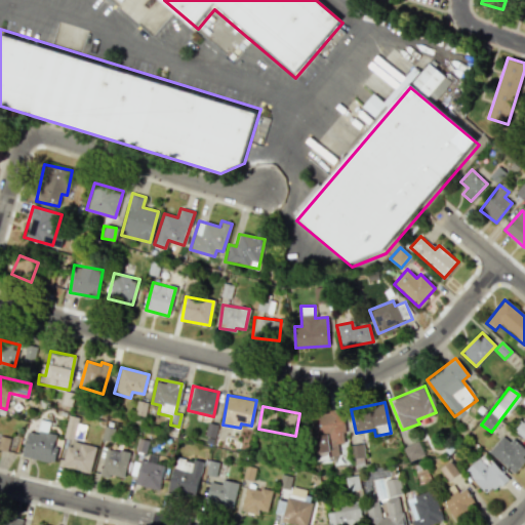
[(314,413),(314,457),(337,457),(337,443),(344,443),(344,413),(314,413)]
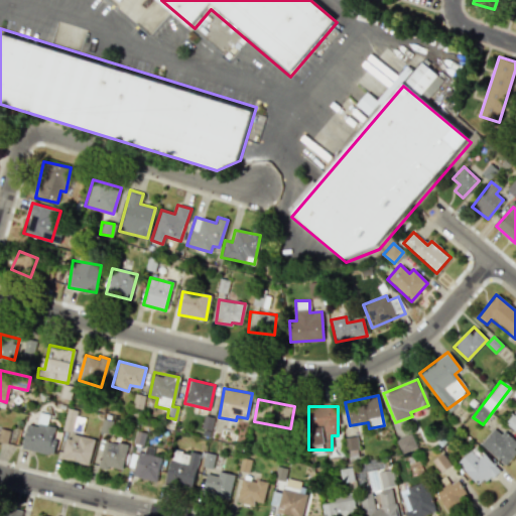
[(61,430),(72,432),(76,410),(66,408),(61,430)]
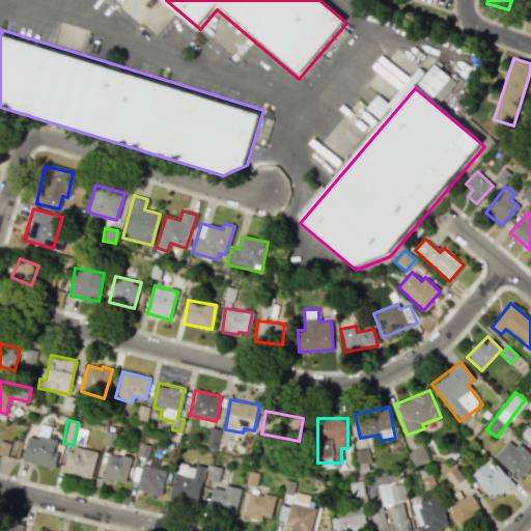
[(518,435),(530,445),(530,425),(529,427),(526,424),(518,435)]
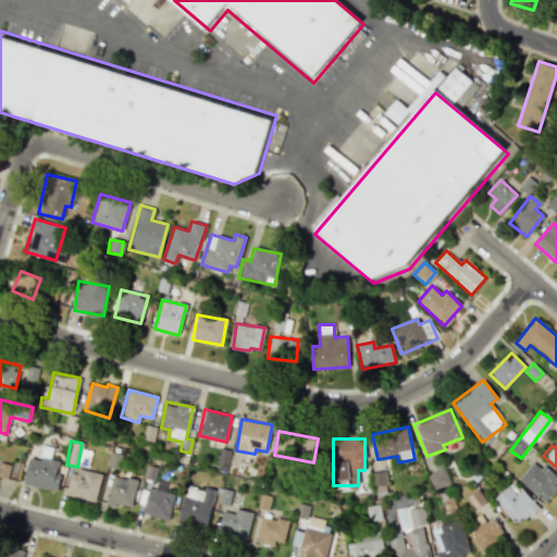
[(22,483),(56,492),(60,475),(56,474),(59,461),(48,458),(50,450),(42,448),(39,460),(28,458),(22,483)]
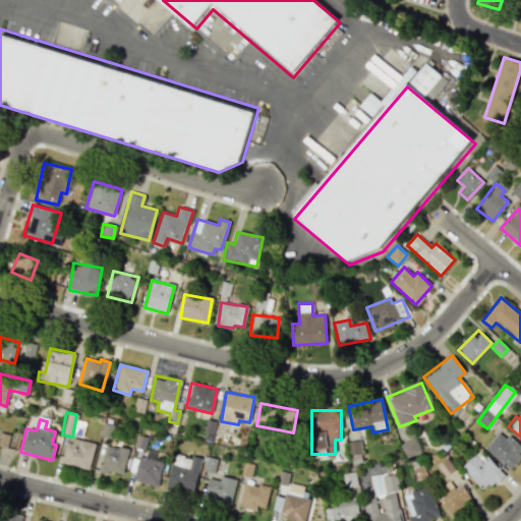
[(0,446),(8,447),(9,432),(0,431),(0,446)]
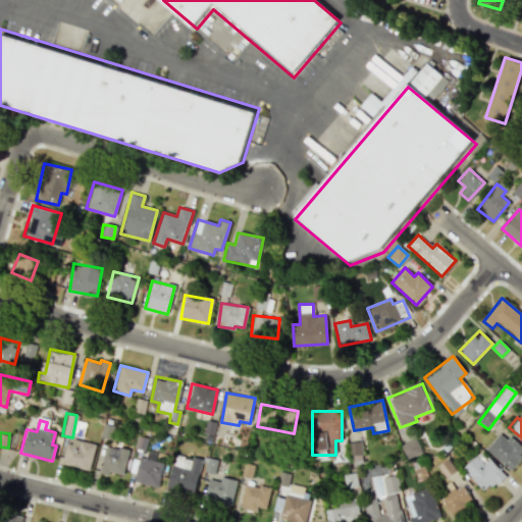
[(485,450),(510,469),(521,454),(521,447),(509,436),(506,439),(499,433),(485,450)]
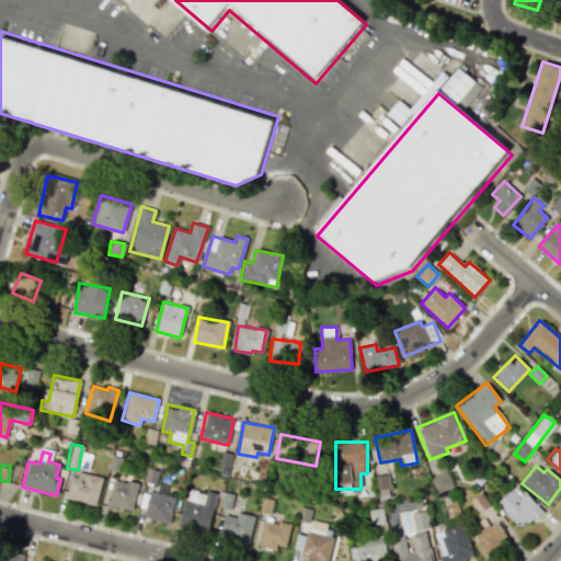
[(70,477),(66,500),(96,504),(101,477),(78,472),(77,478),(70,477)]
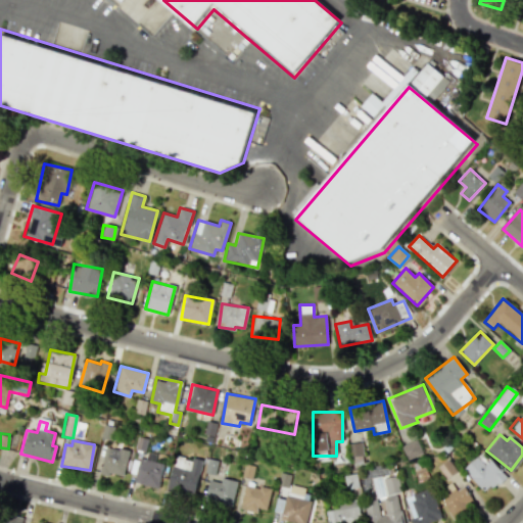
[(422,455),(417,440),(401,444),(406,460),(422,455)]
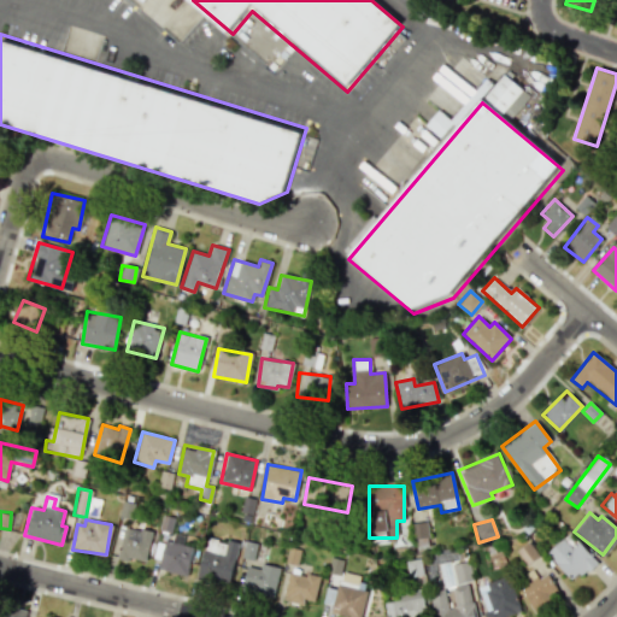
[(413,544),(427,542),(425,522),(412,523),(413,544)]
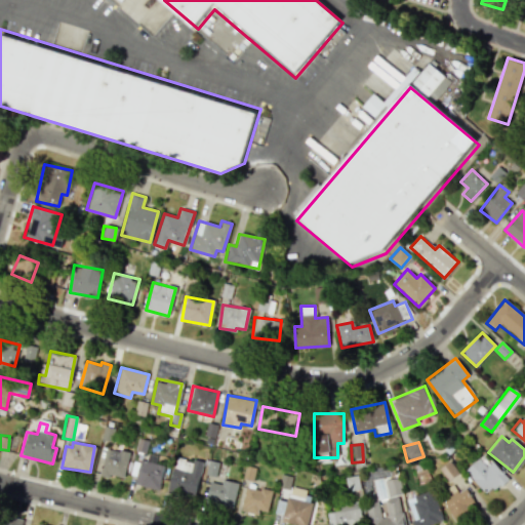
[(99,474),(123,479),(129,452),(105,447),(99,474)]
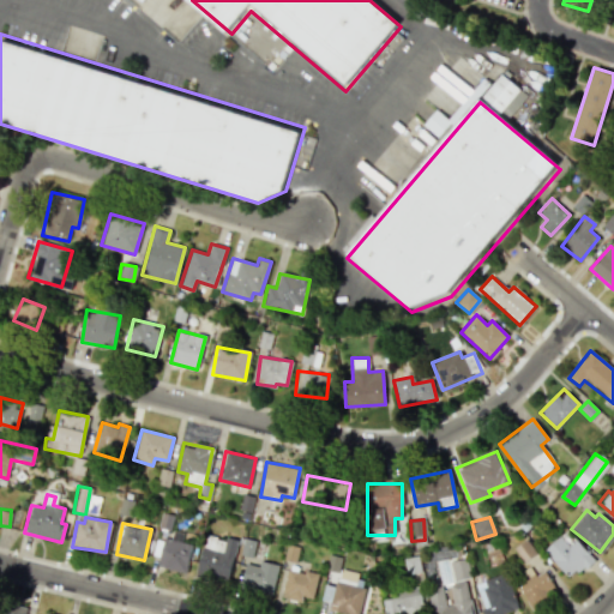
[(187,572),(190,545),(181,543),(182,533),(172,531),(172,540),(162,539),(158,569),(187,572)]
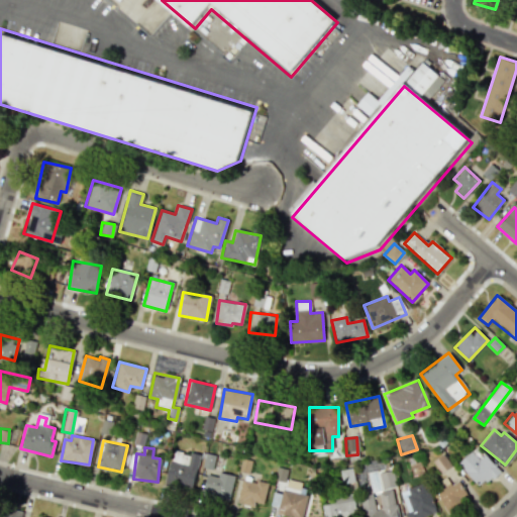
[(199,454),(190,452),(190,454),(172,450),(165,486),(192,491),(199,454)]
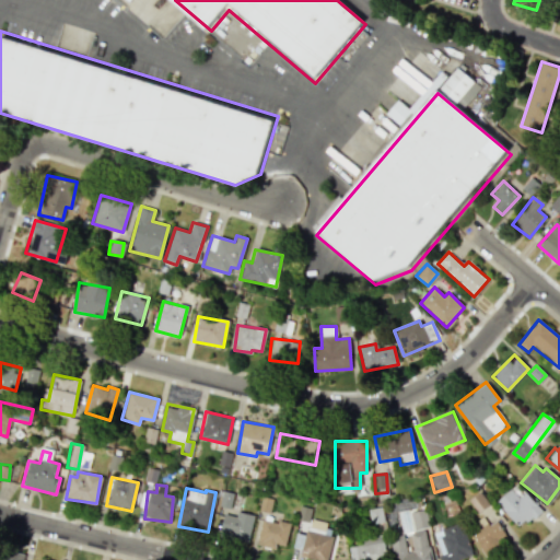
[(526,492),(517,498),(511,489),(497,500),(516,528),(540,511),(526,492)]
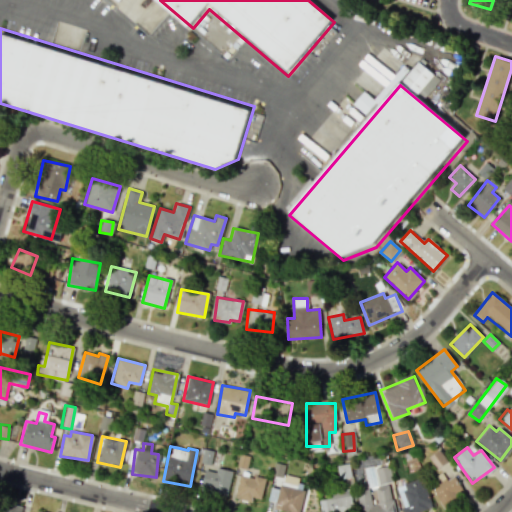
[(391,481),(388,466),(375,468),(378,484),(391,481)]
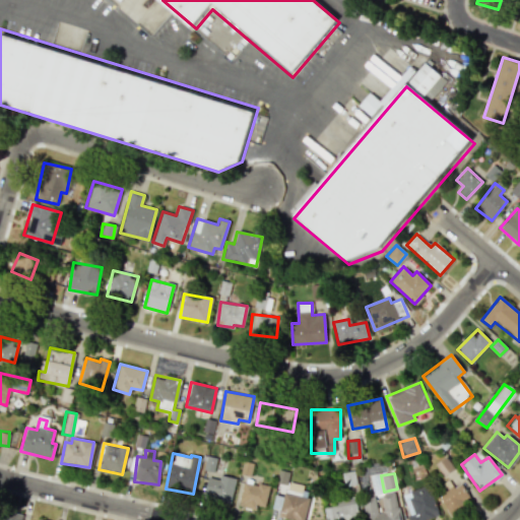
[(236,478),(219,474),(218,479),(208,477),(203,495),(230,502),(236,478)]
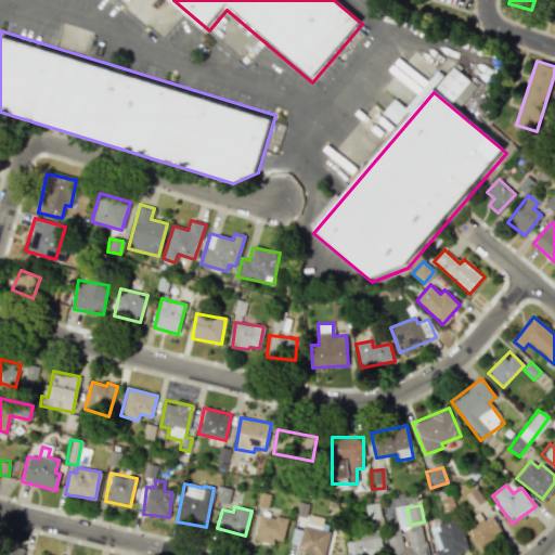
[(491,516),(483,520),(478,513),(464,521),(480,549),(503,534),(491,516)]
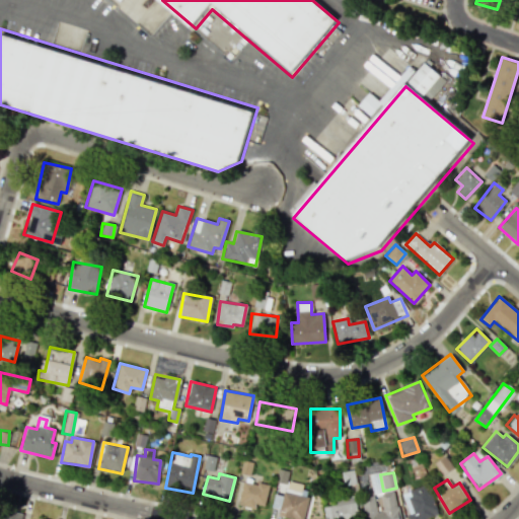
[(263,510),(269,487),(243,480),(237,503),(263,510)]
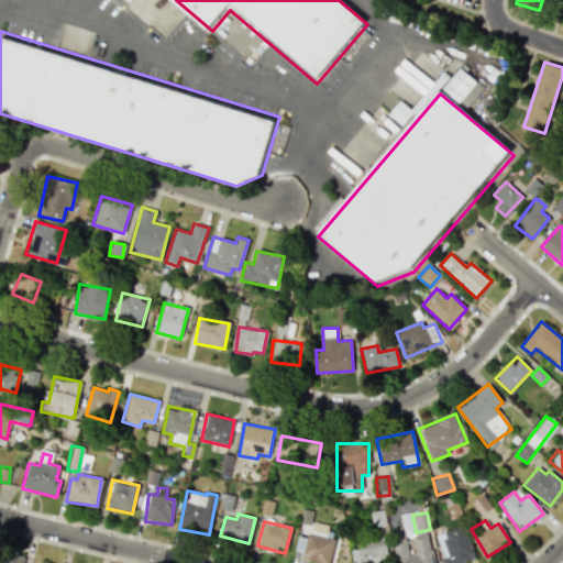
[(443,562),(461,562),(475,558),(463,525),(433,536),(443,562)]
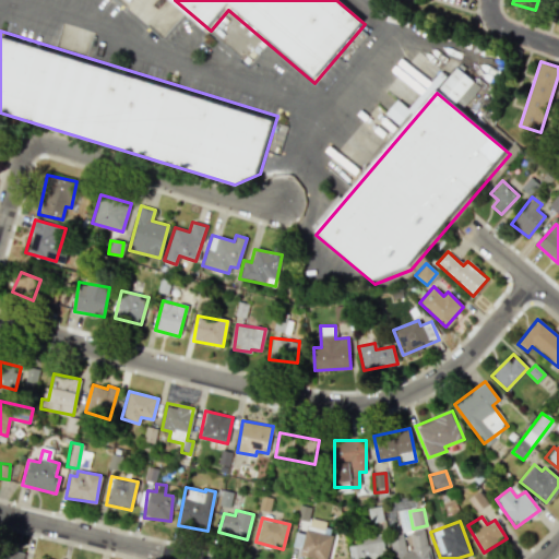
[(299,555),(317,558),(326,558),(333,533),(306,525),(304,535),(295,533),(292,546),(301,548),(299,555)]
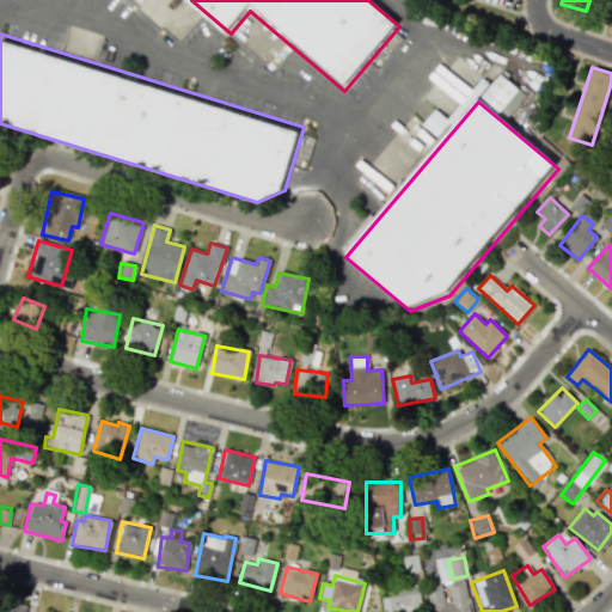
[(430,611),(470,611),(465,579),(444,582),(445,585),(427,588),(430,611)]
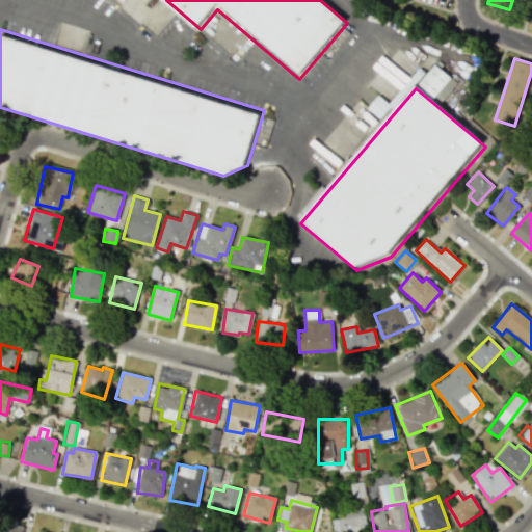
[(366,531),(364,511),(342,513),(342,517),(333,520),(333,531),(366,531)]
